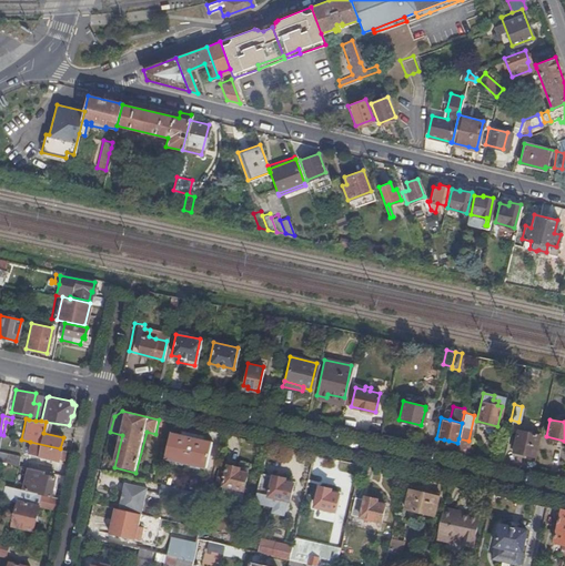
[(534,455),(538,433),(516,428),(512,450),(534,455)]
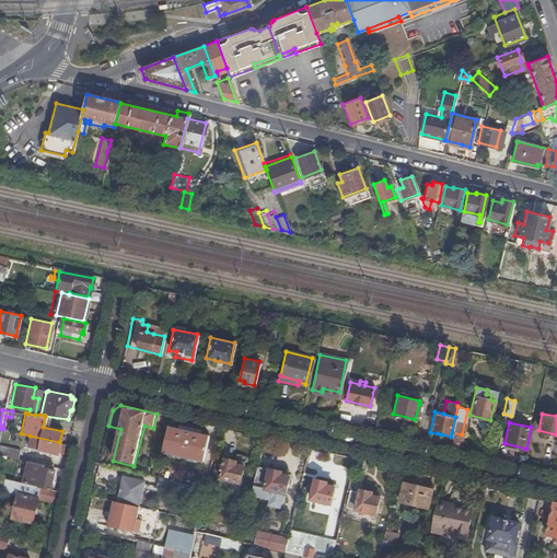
[(206,434),(170,427),(166,452),(200,461),(206,434)]
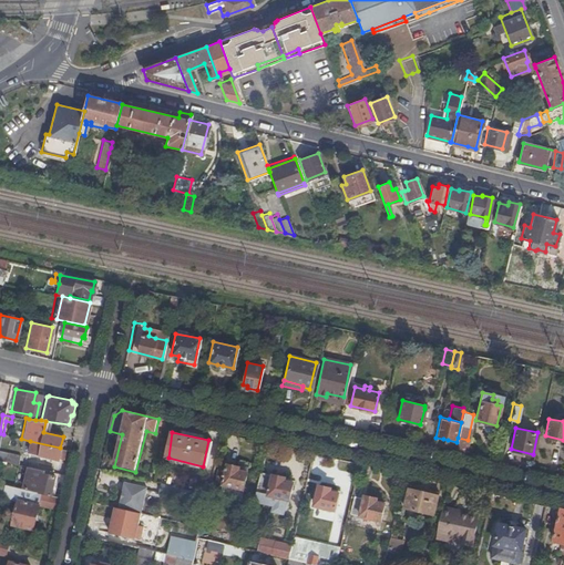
[(454,450),(464,452),(468,440),(458,438),(457,442),(454,450)]
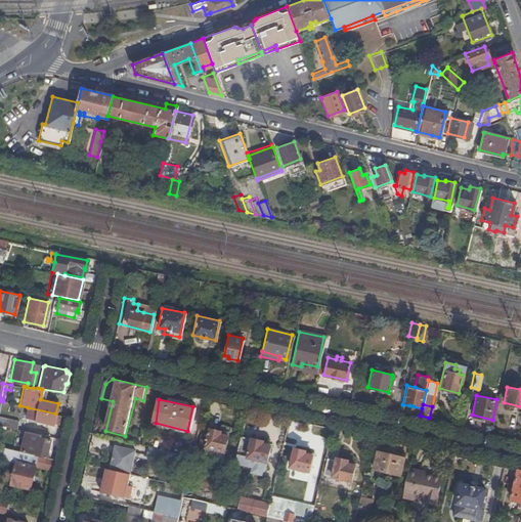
[(53,424),(54,419),(55,414),(28,407),(26,418),(53,424)]
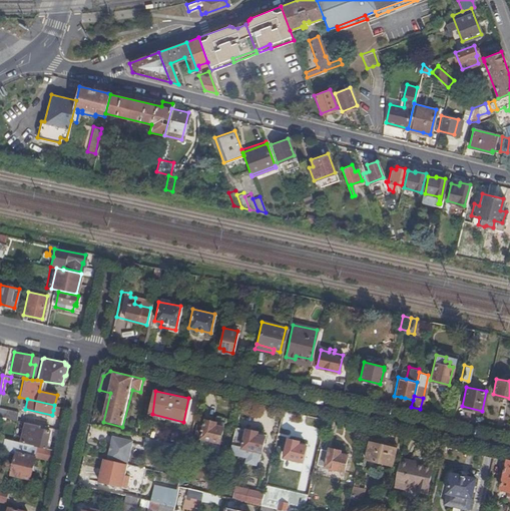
[(0,416),(15,420),(17,412),(0,408),(0,416)]
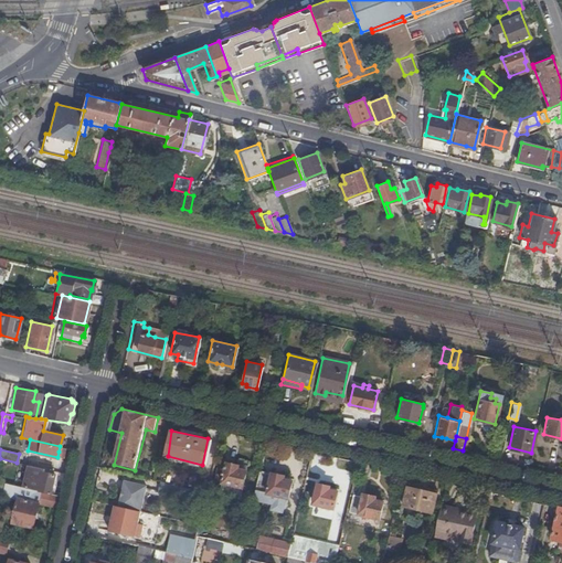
[(240,486),(244,469),(235,468),(236,465),(216,459),(211,479),(220,481),(240,486)]
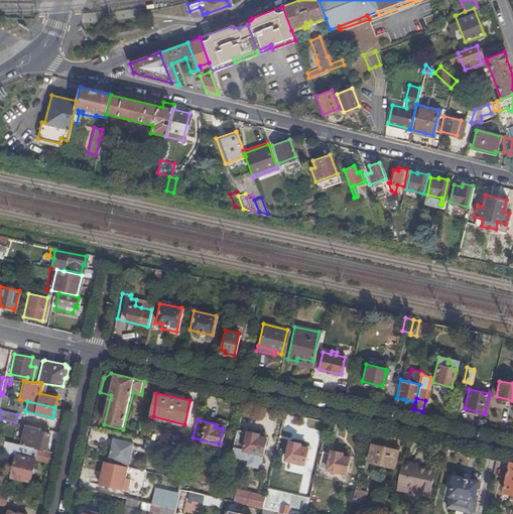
[(20,444),(44,450),(46,451),(49,436),(47,436),(48,432),(37,430),(38,427),(24,424),(20,444)]
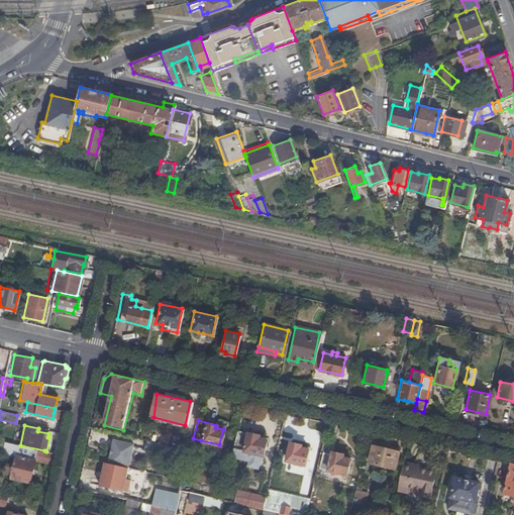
[(235,429),(231,448),(262,454),(265,439),(258,438),(258,434),(235,429)]
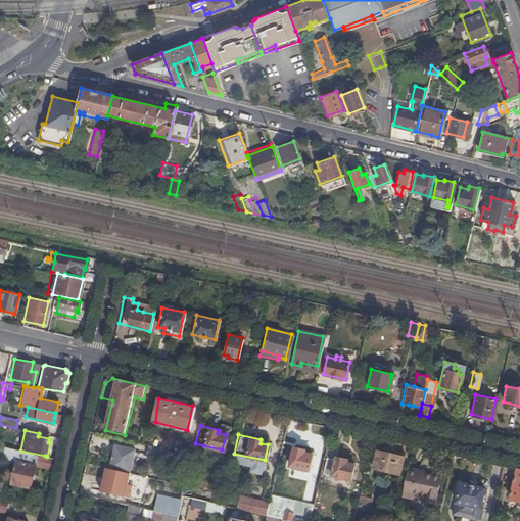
[(35,465),(50,468),(52,458),(47,457),(45,456),(20,451),(2,446),(0,457),(14,461),(9,482),(30,487),(35,465)]
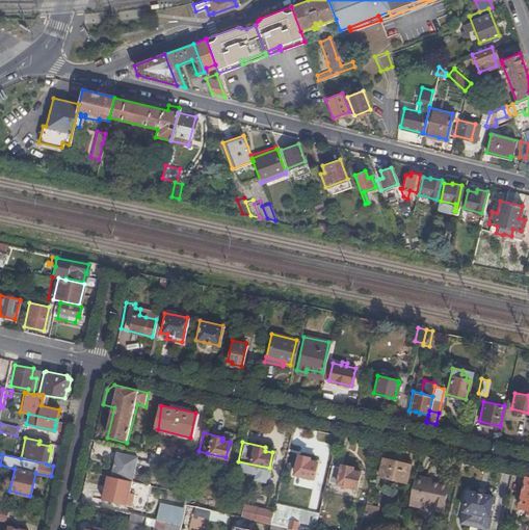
[(124,481),(131,482),(137,458),(116,454),(114,461),(112,470),(111,478),(124,481)]
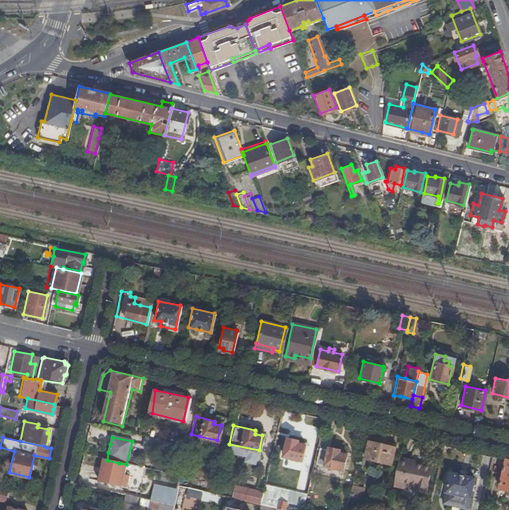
[(296,443),(296,440),(286,437),(282,455),(300,460),(304,444),(303,444),(296,443)]
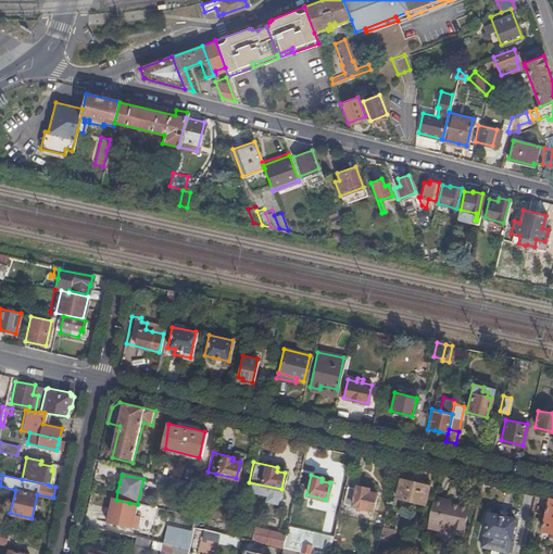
[(412,478),(411,481),(406,480),(398,478),(393,498),(423,504),(428,482),(412,478)]
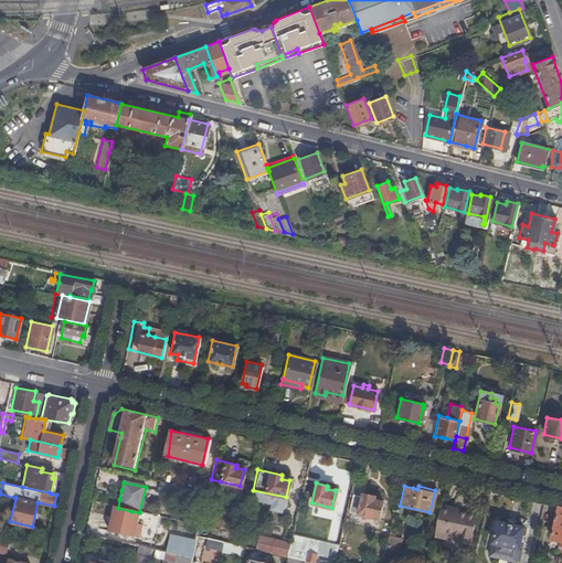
[(269,503),(268,509),(281,511),(283,499),(285,500),(286,497),(253,490),(251,499),(269,503)]
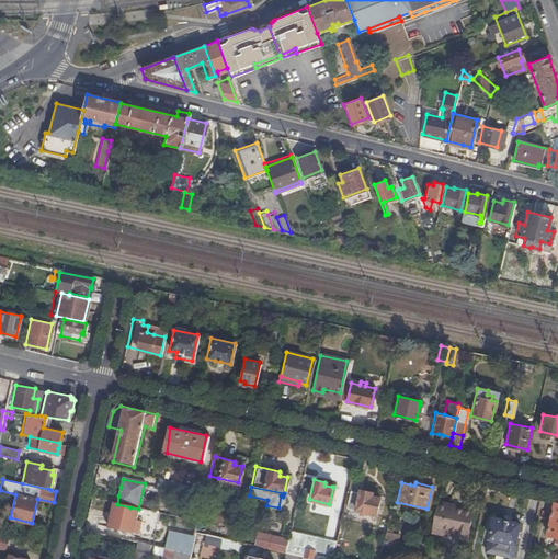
[(359,490),(349,488),(344,508),(375,514),(378,498),(371,495),(371,492),(359,490)]
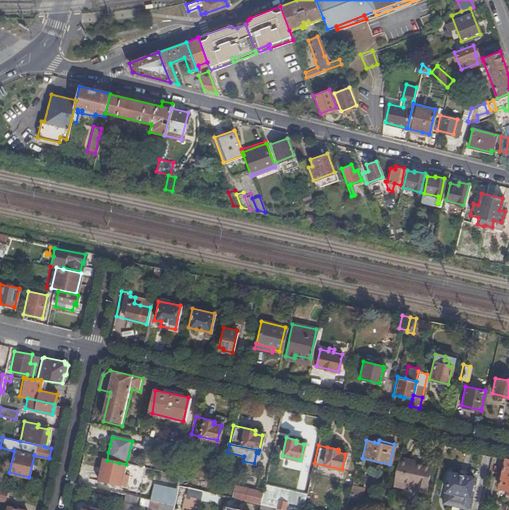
[(406,458),(398,457),(392,484),(400,486),(401,481),(408,483),(413,484),(413,487),(424,490),(429,466),(414,463),(406,461),(406,458)]
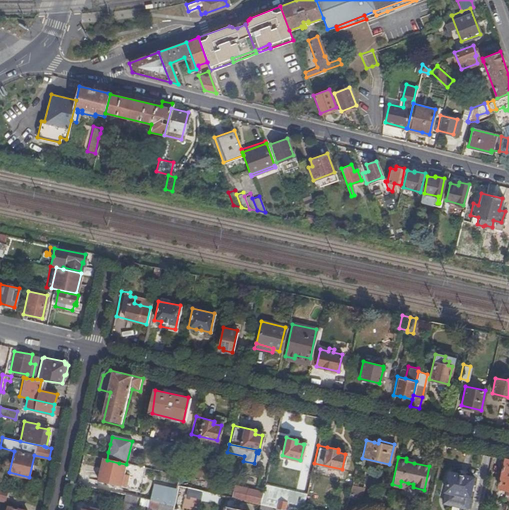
[(123,475),(126,464),(119,463),(107,460),(103,459),(97,483),(125,490),(128,476),(123,475)]
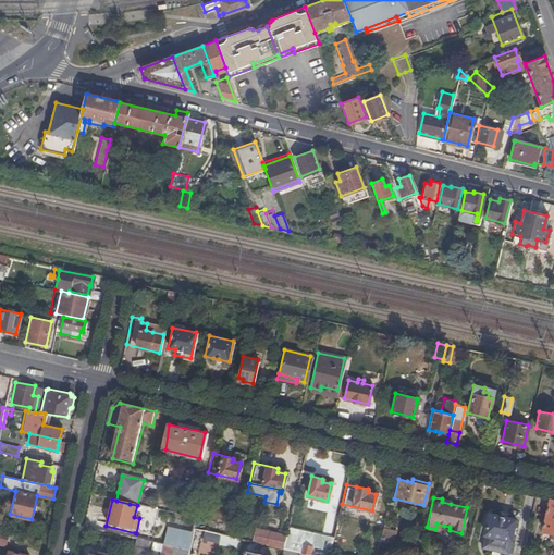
[(549,537),(553,537),(553,530),(553,500),(549,500),(542,530),(550,532),(549,537)]
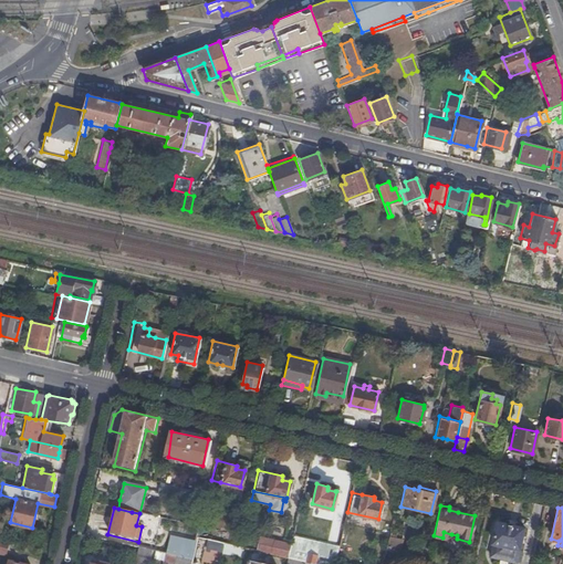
[(194,536),(201,538),(206,523),(198,521),(197,525),(194,536)]
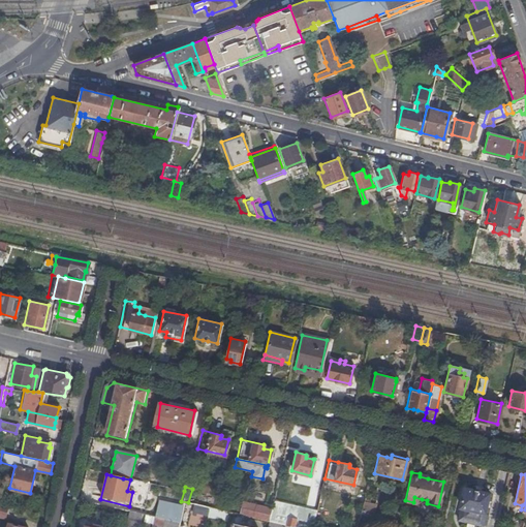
[(463,487),(459,506),(484,512),(488,493),(463,487)]
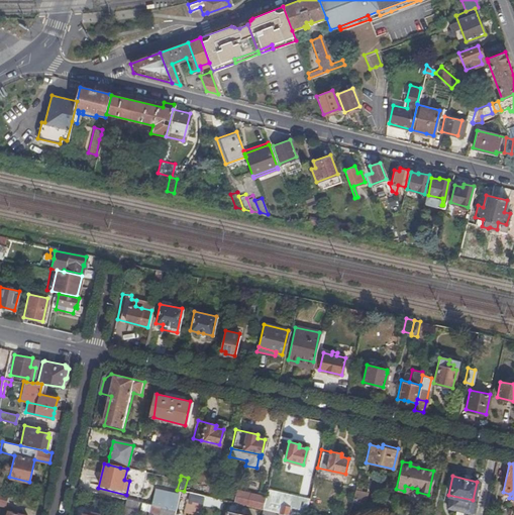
[(364,503),(367,491),(357,489),(354,489),(351,500),(364,503)]
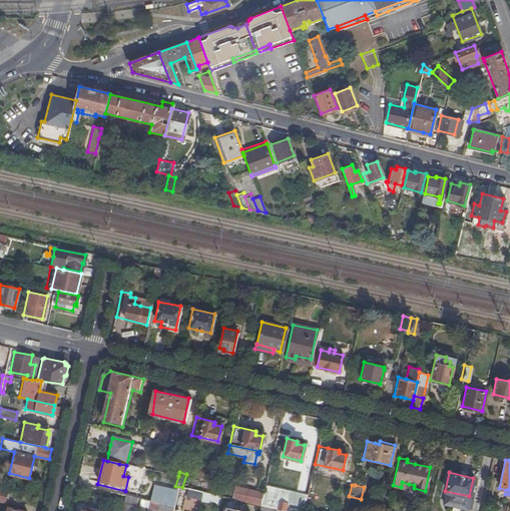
[(262,494),(232,487),(230,498),(260,504),(262,494)]
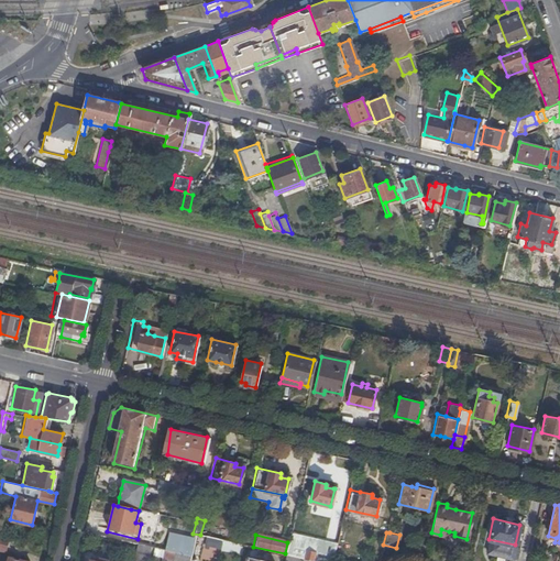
[(167,550),(188,556),(191,540),(171,536),(167,550)]
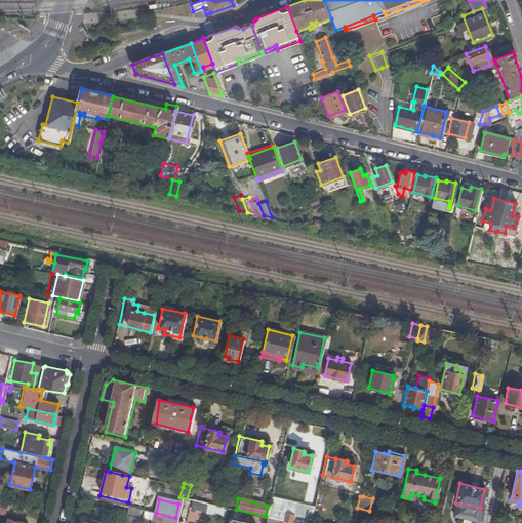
[(202,504),(188,500),(185,508),(200,511),(202,504)]
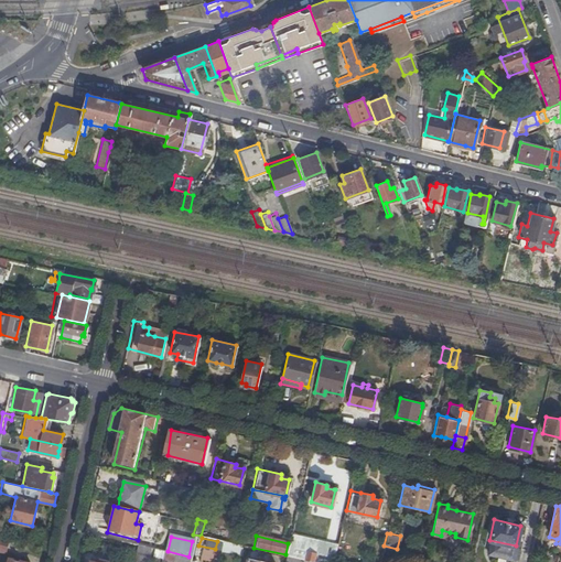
[(147,561),(148,560),(157,561),(158,561),(159,552),(137,547),(132,561),(147,561)]
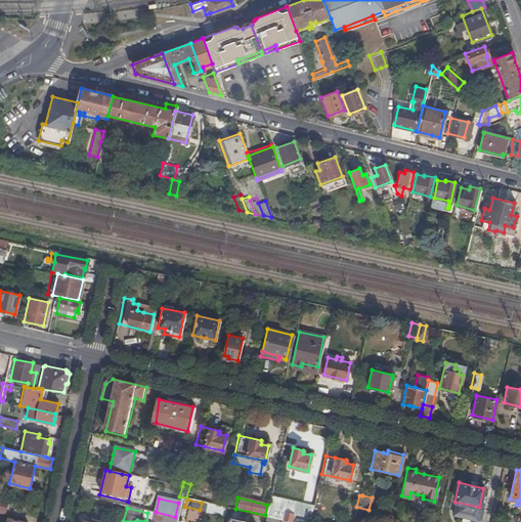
[(268,516),(276,518),(280,519),(283,519),(284,513),(270,510),(268,516)]
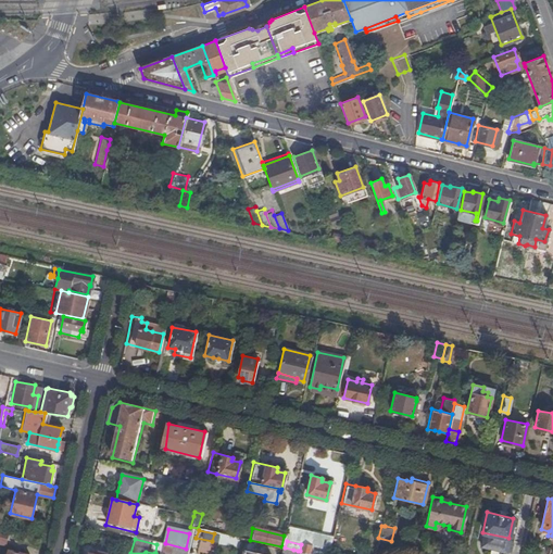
[(158,550),(175,553),(184,553),(186,549),(165,543),(160,542),(158,550)]
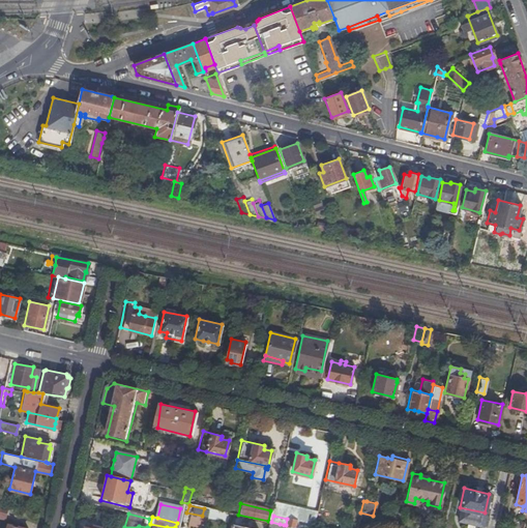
[(296,527),(297,527),(311,527),(313,524),(295,520),(288,518),(287,519),(286,525),(296,527)]
